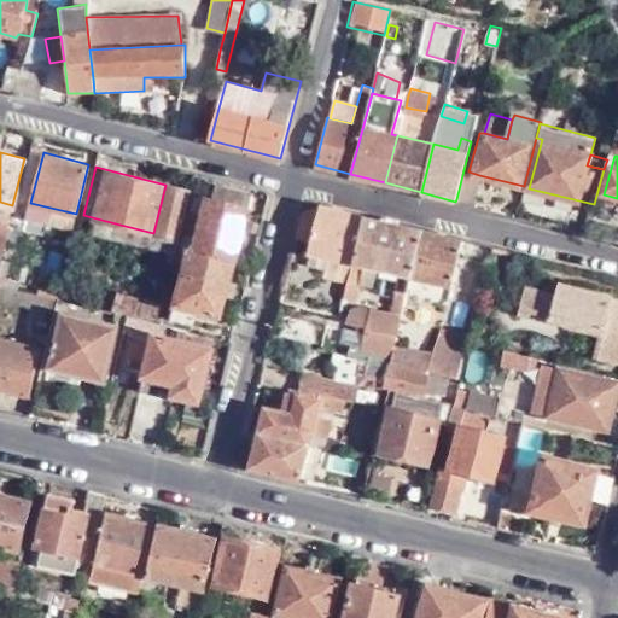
[(472,203),(479,175),(468,172),(464,170),(456,199),(472,203)]
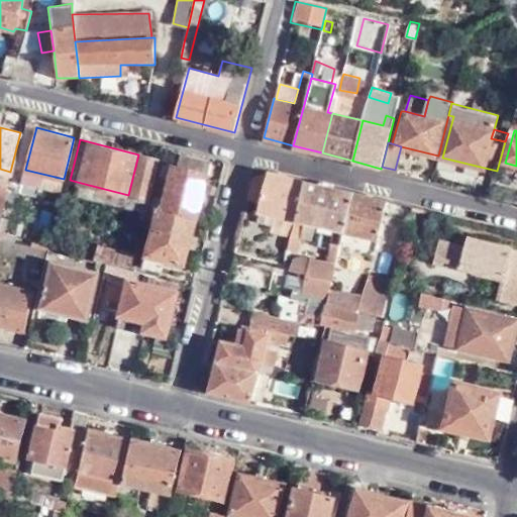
[(160,160),(138,154),(128,195),(149,201),(160,160)]
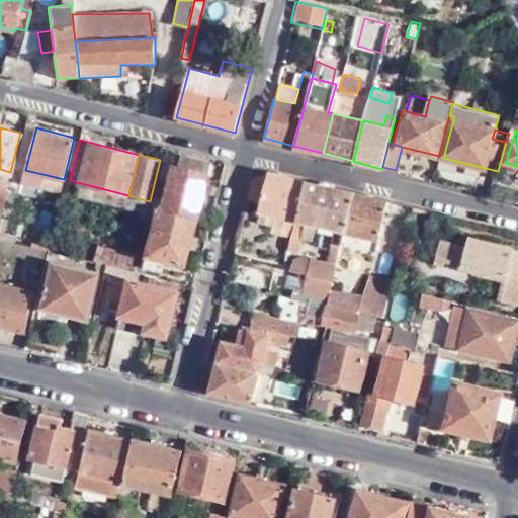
[(174,165),(162,208),(195,219),(210,163),(182,155),(179,166),(174,165)]
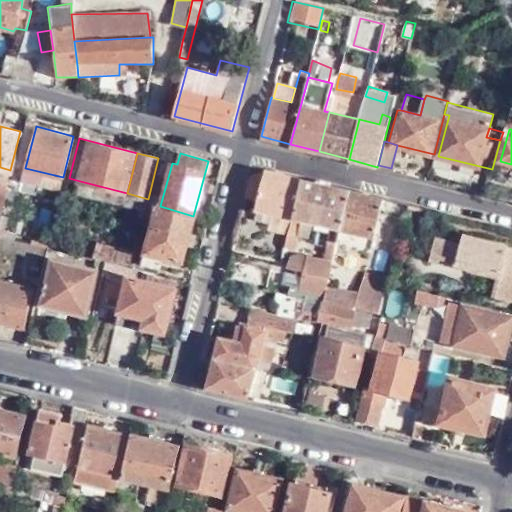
[(60,188),(63,177),(25,168),(22,178),(60,188)]
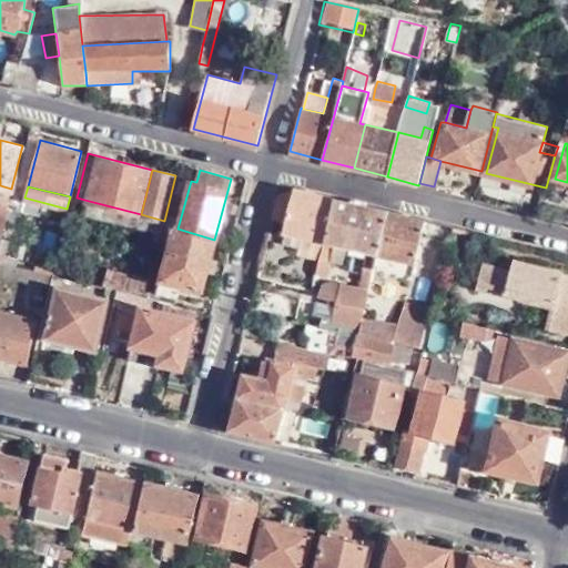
[(283,231),(323,242),(334,198),(294,188),(277,195),(272,219),(285,222),(283,231)]
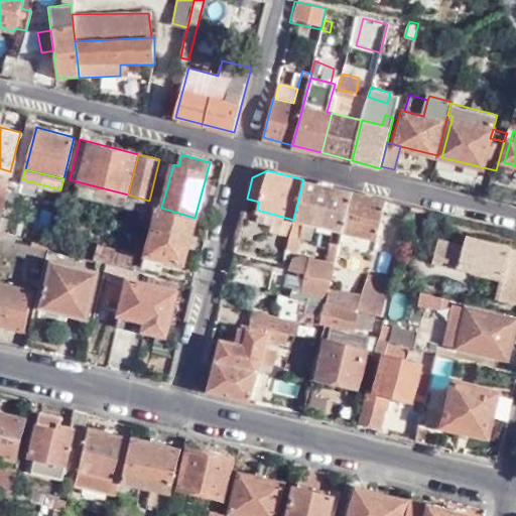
[(351,191),(303,179),(293,220),(289,233),(296,235),(299,222),(314,225),(319,226),(334,230),(331,243),(338,245),(351,191)]
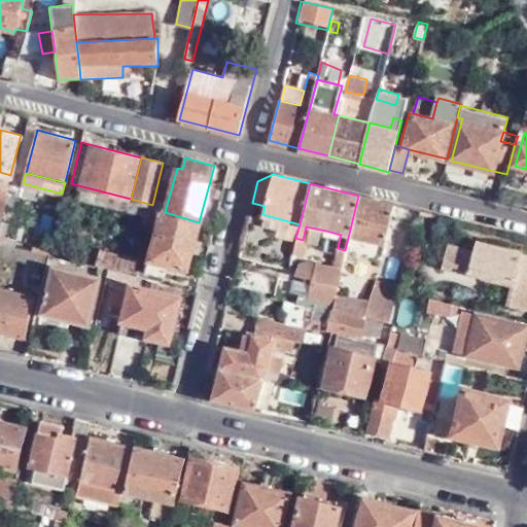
[(128,212),(131,199),(82,186),(79,200),(128,212)]
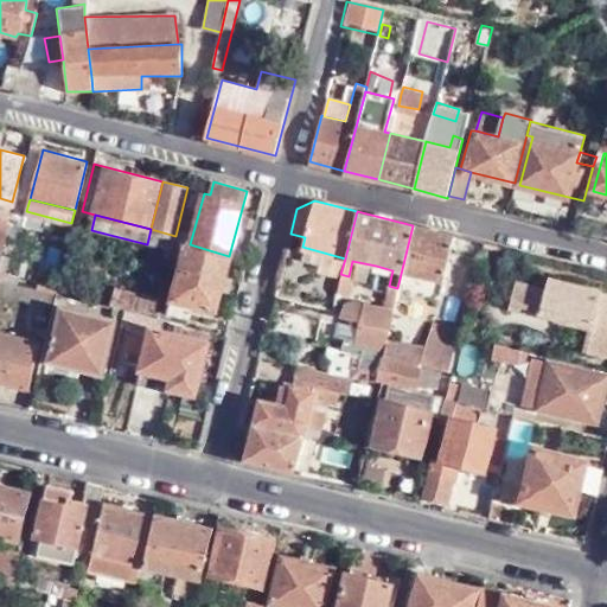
[(0,249),(5,251),(12,221),(0,216),(0,249)]
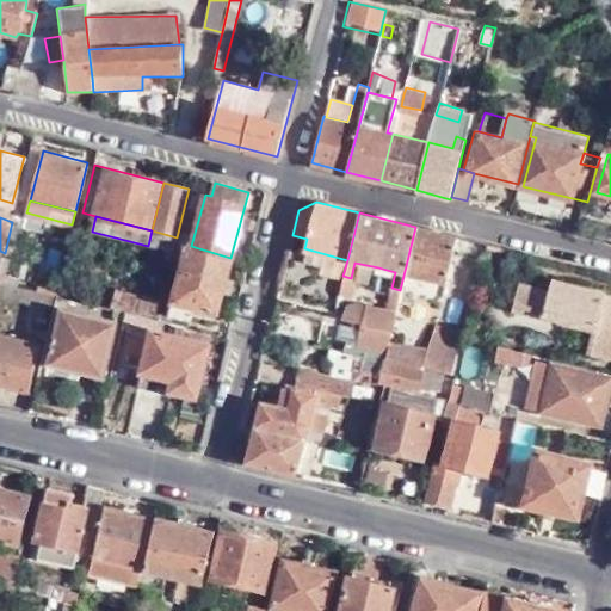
[(458,238),(415,227),(400,290),(395,313),(383,362),(420,371),(425,349),(401,344),(413,295),(440,302),(458,238)]
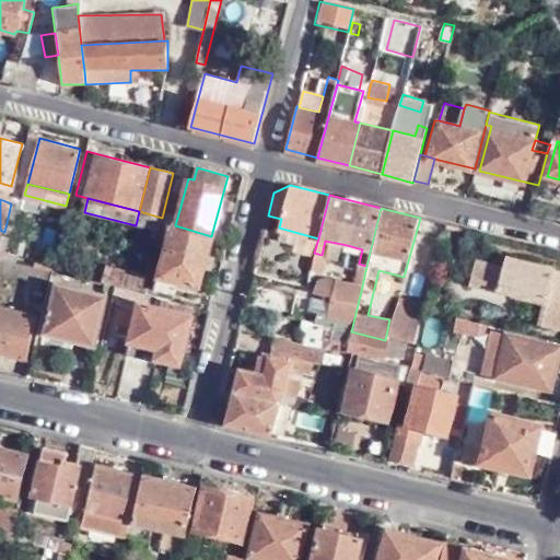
[(162,218),(139,211),(136,225),(159,231),(161,222),(162,218)]
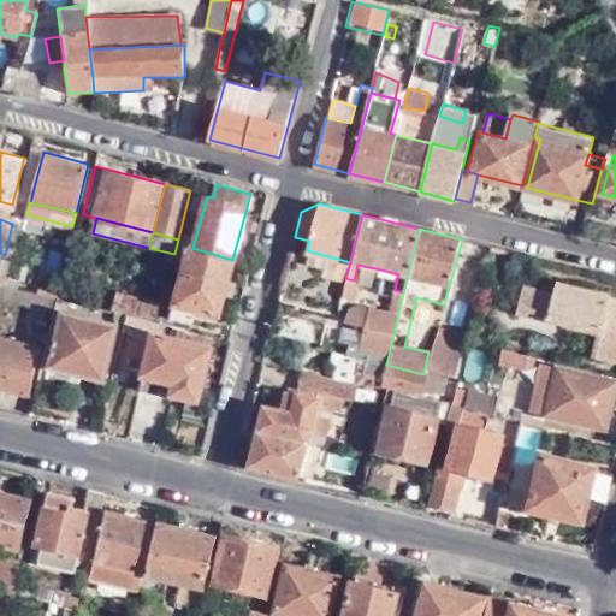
[(219,314),(232,260),(193,248),(187,247),(172,303),(169,317),(191,323),(195,308),(219,314)]
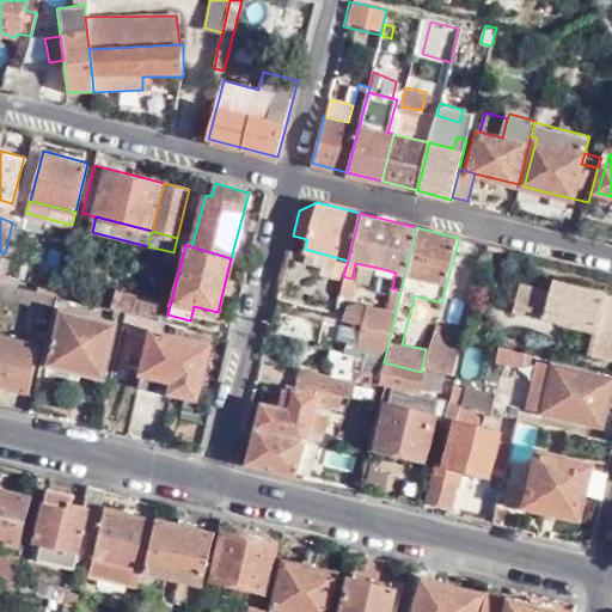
[(368,282),(373,267),(355,263),(352,279),(368,282)]
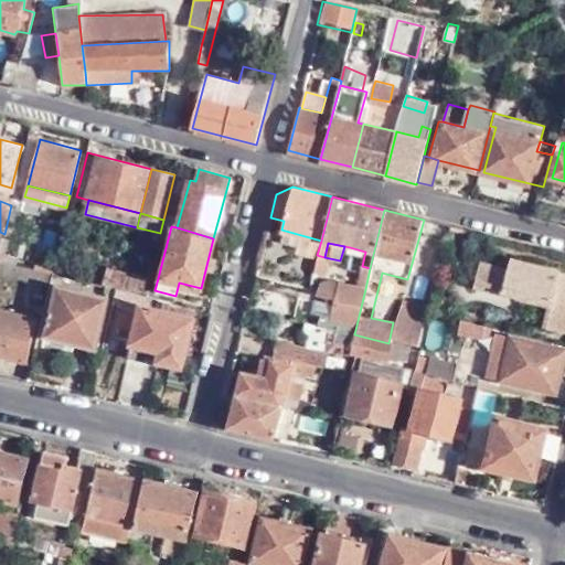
[(350,247),(347,263),(362,266),(365,252),(350,247)]
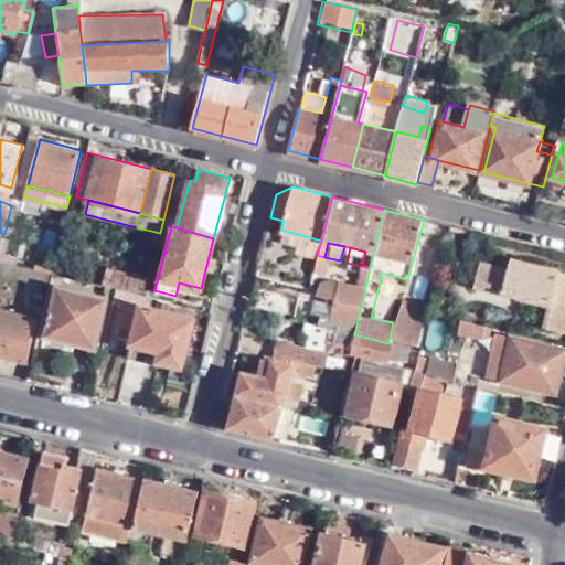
[(322,266),(324,257),(317,255),(316,264),(322,266)]
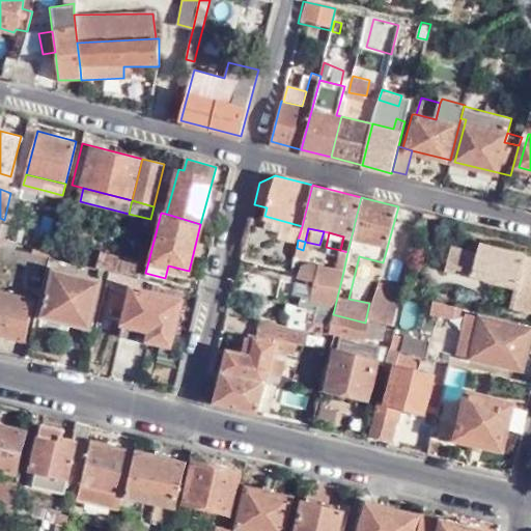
[(0,250),(0,255),(50,269),(54,255),(2,243),(0,250)]
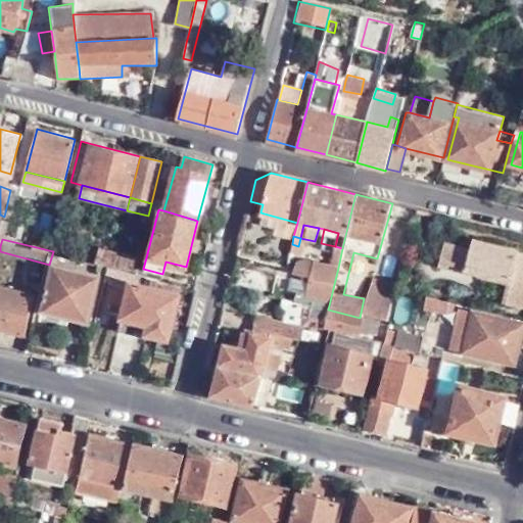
[(522,253),(471,239),(468,247),(443,241),(436,267),(505,284),(501,303),(522,308),(522,253)]
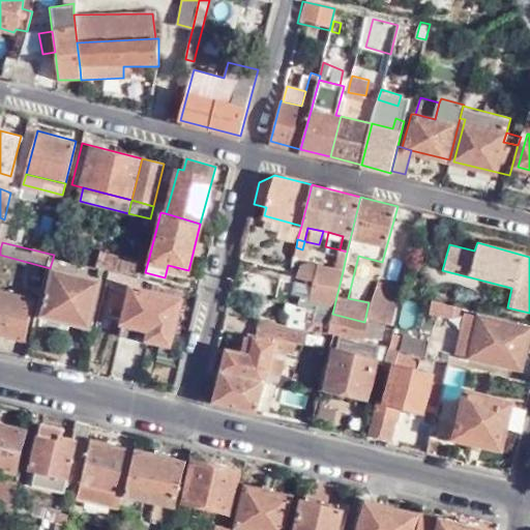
[(306,251),(302,249),(296,247),(294,255),(304,258),(306,251)]
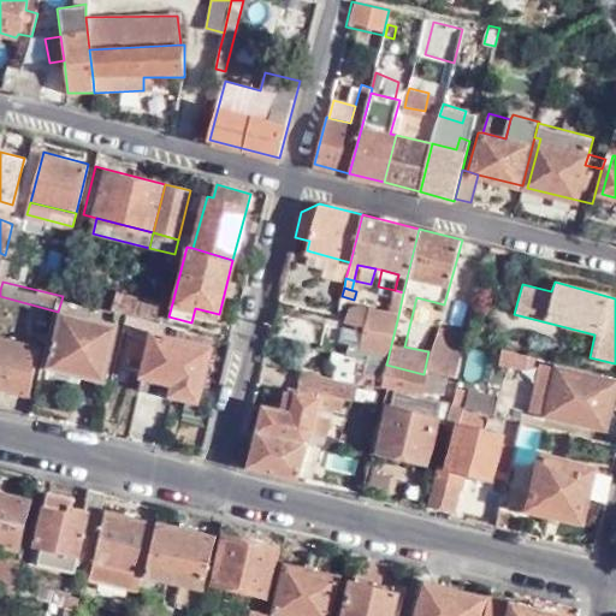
[(389,313),(398,315),(403,292),(395,290),(389,313)]
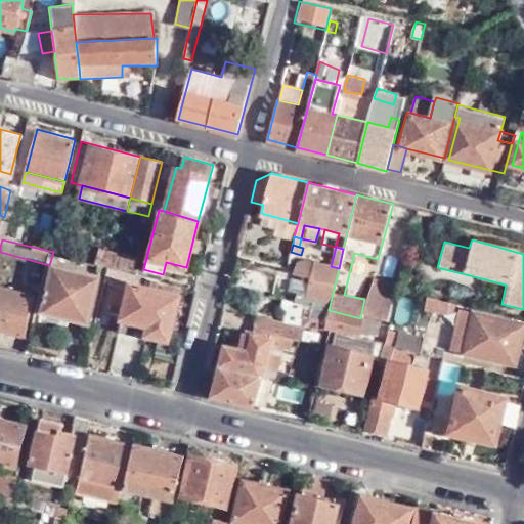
[(134,272),(138,254),(122,250),(117,268),(134,272)]
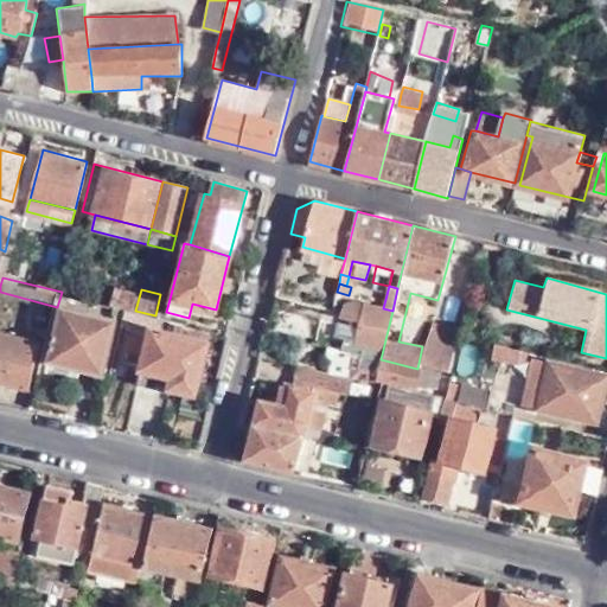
[(393,311),(383,308),(347,300),(343,318),(358,323),(350,353),(381,359),(393,311)]
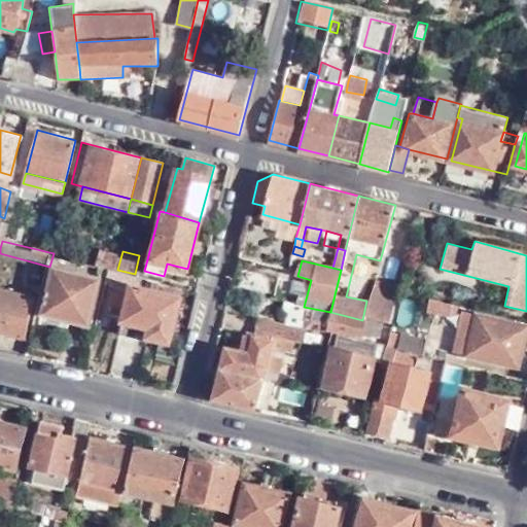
[(101,277),(56,265),(43,312),(90,324),(101,277)]
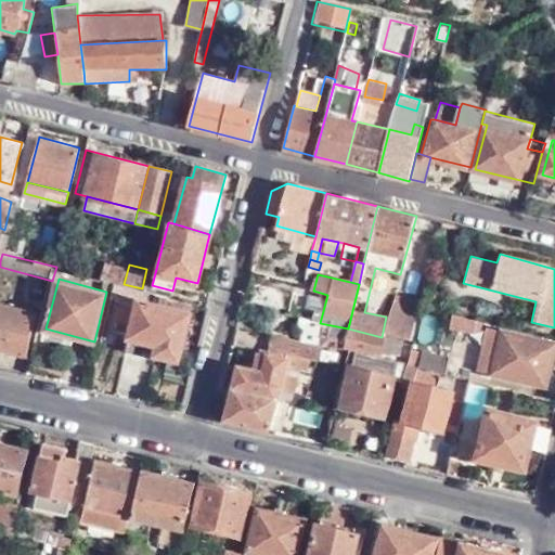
[(124,284),(120,283),(116,282),(113,296),(138,302),(128,338),(153,345),(151,352),(177,359),(192,301),(142,288),(124,284)]
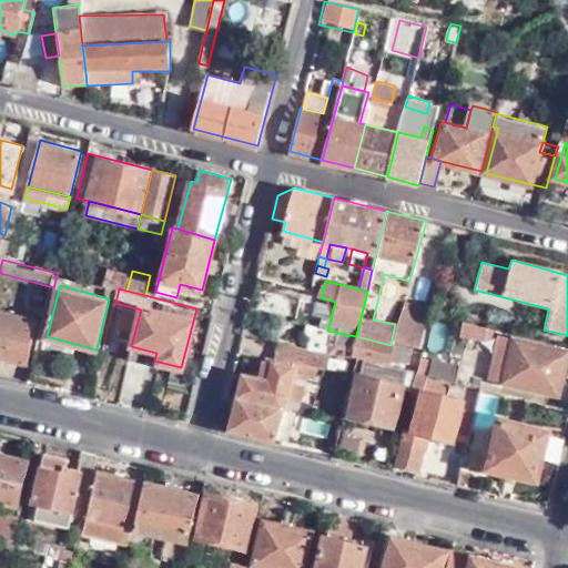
[(321,297),(320,301),(312,326),(327,331),(335,302),(321,297)]
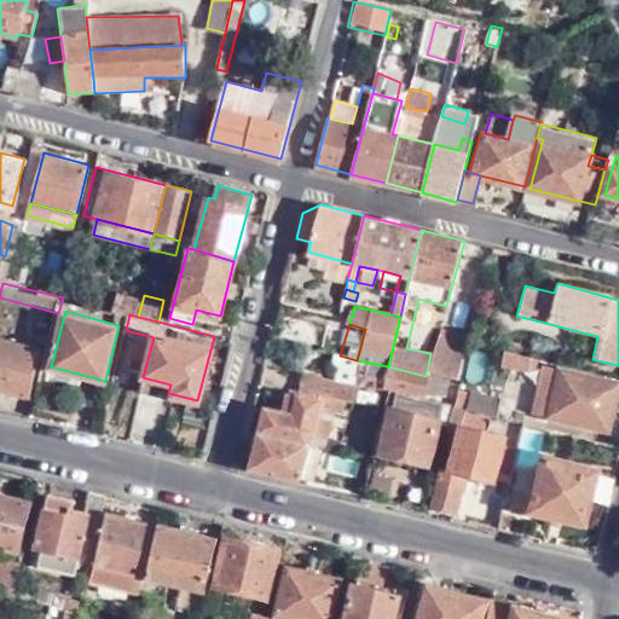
[(460,382),(470,340),(440,334),(431,375),(460,382)]
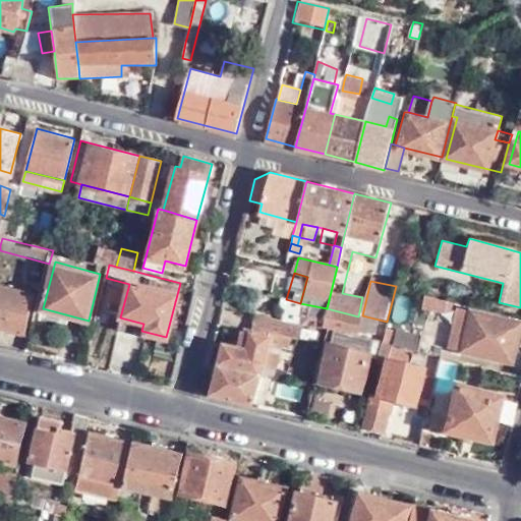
[(34,293),(0,284),(0,326),(23,332),(34,293)]
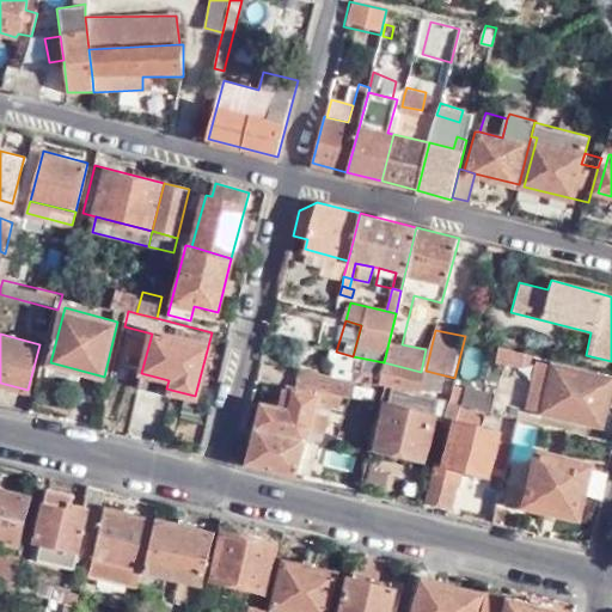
[(521,366),(525,350),(500,346),(496,360),(521,366)]
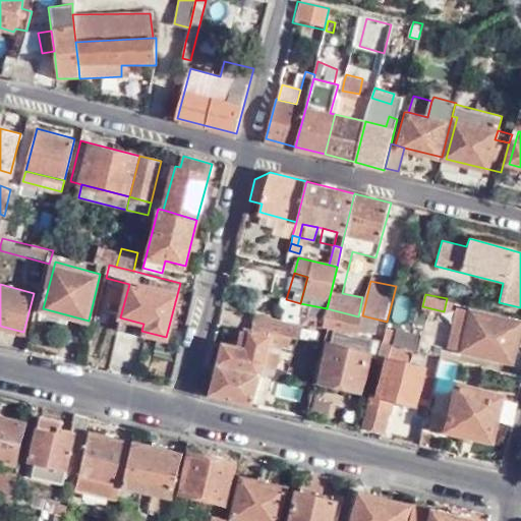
[(358,316),(327,308),(300,303),(286,299),(283,298),(281,306),(285,307),(283,317),(301,322),(301,319),(355,332),(362,333),(371,332),(373,320),(358,316)]
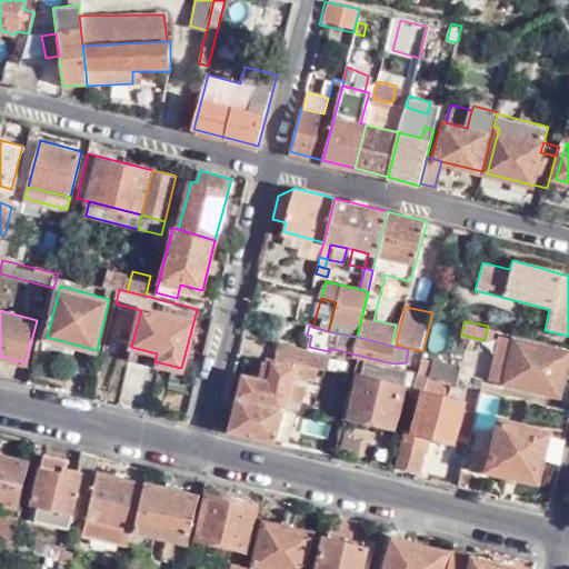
[(567,353),(500,337),(490,379),(557,396),(567,353)]
